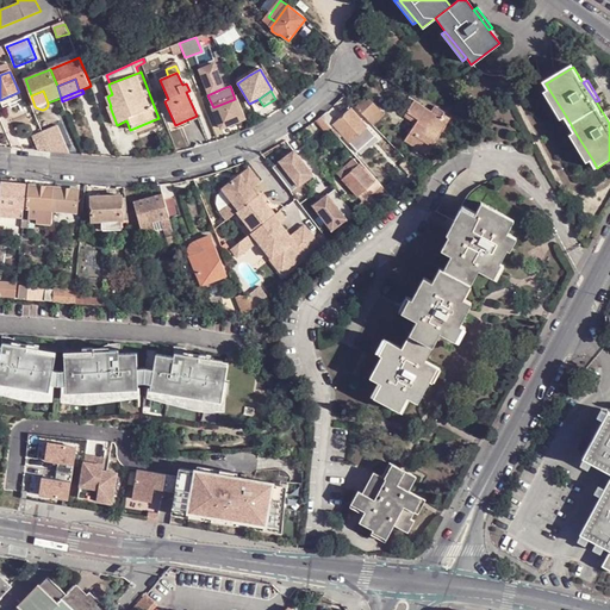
[(19,92),(0,100),(0,101),(4,109),(23,100),(19,92)]
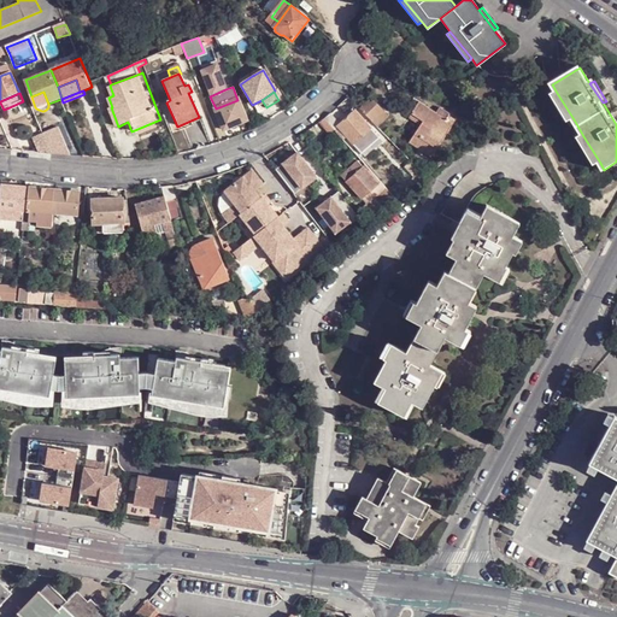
[(570,122),(574,119),(557,93),(552,94),(570,122)]
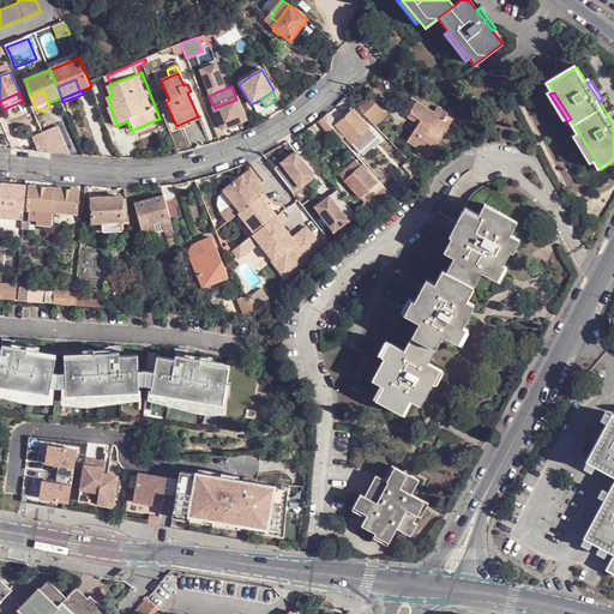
[(236,100),(215,108),(214,108),(223,130),(246,120),(236,100)]
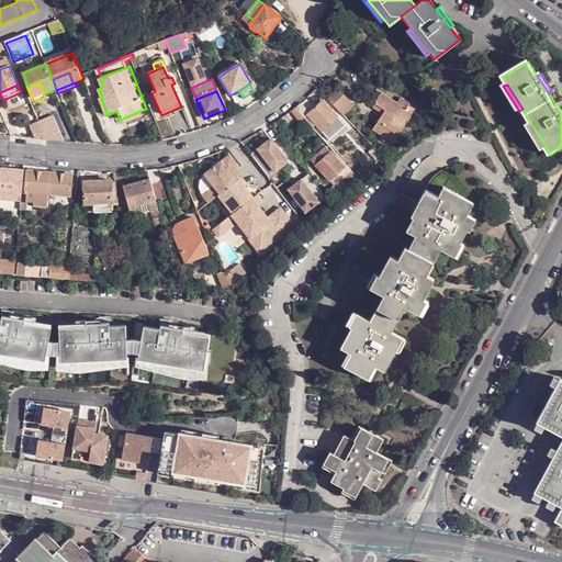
[(339,91),(329,100),(339,110),(349,101),(339,91)]
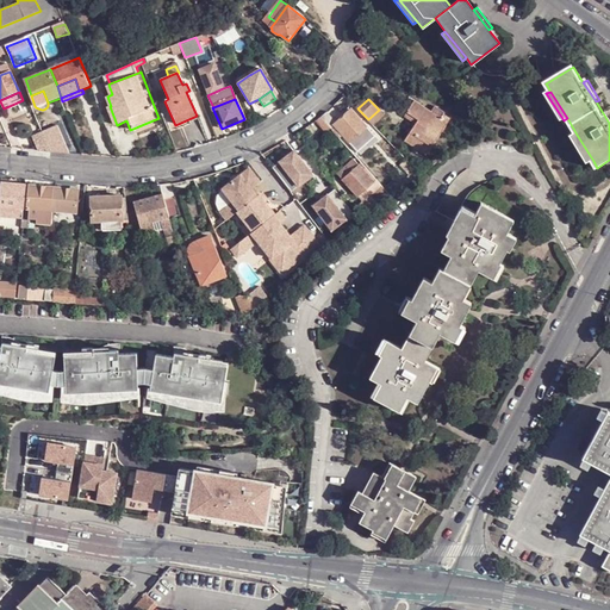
[(427,155),(450,119),(443,114),(442,118),(415,101),(408,113),(418,120),(405,141),(427,155)]
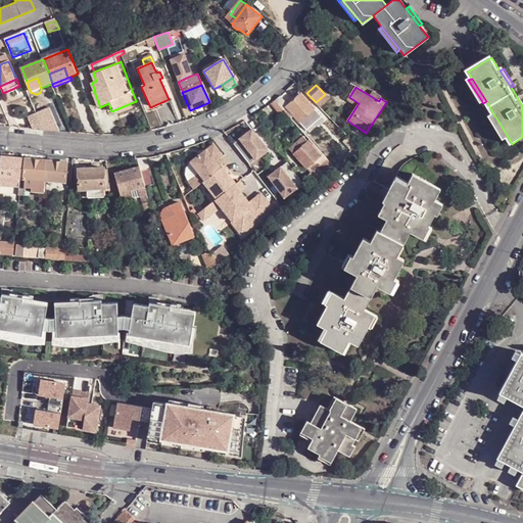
[(325,94),(316,102),(320,107),(329,99),(325,94)]
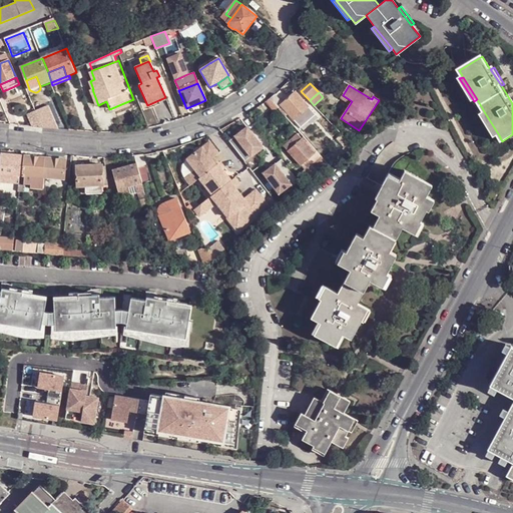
[(295,93),(283,102),(281,105),(288,113),(295,120),(309,108),(309,107),(295,93)]
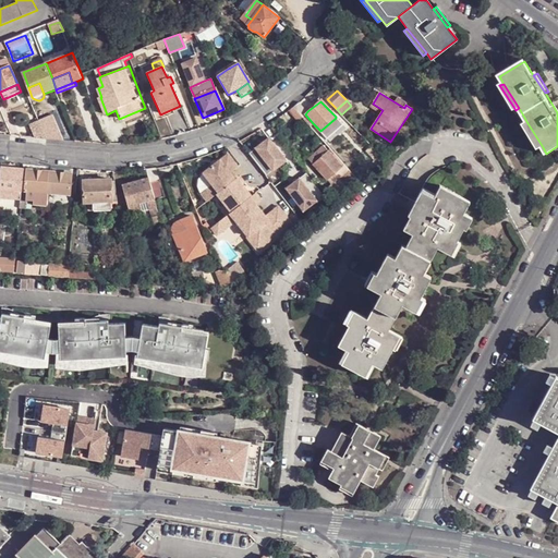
[(307,111),(301,102),(294,107),(302,117),(305,114),(307,111)]
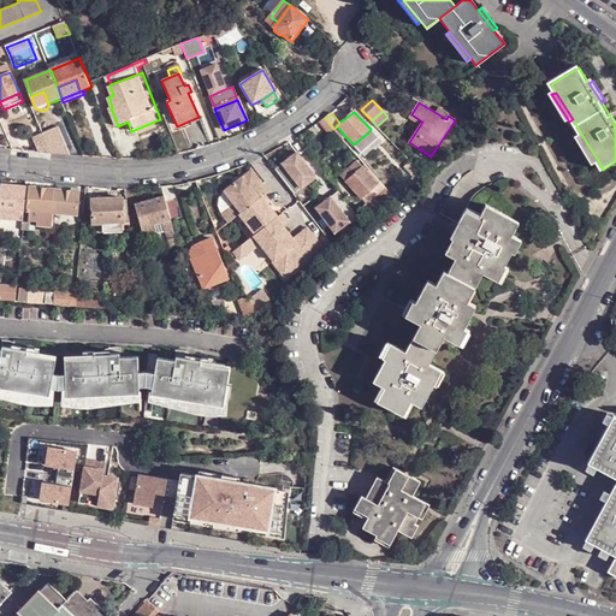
[(337,126),(333,129),(342,138),(345,136),(337,126)]
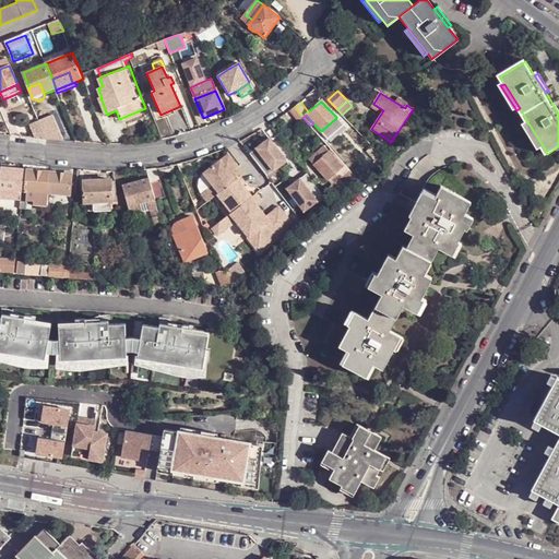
[(343,126),(336,118),(321,131),(329,139),(343,126)]
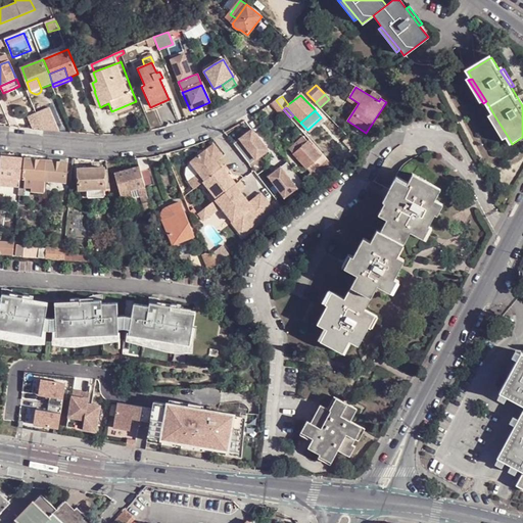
[(29,117),(34,130),(44,132),(37,115),(29,117)]
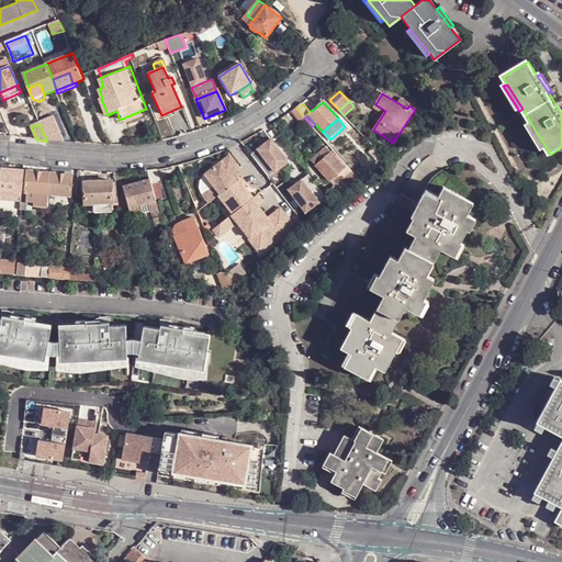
[(542,152),(547,148),(531,124),(527,126),(542,152)]
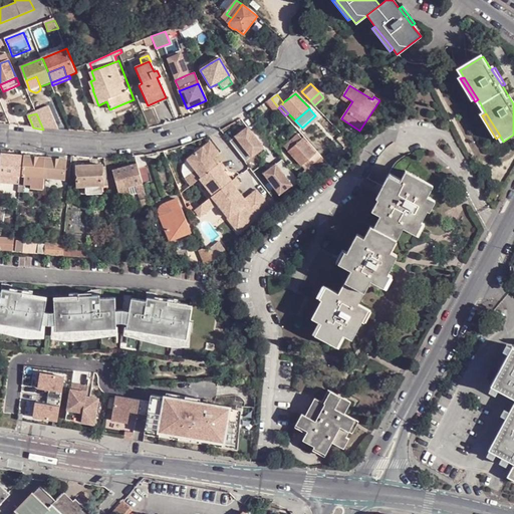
[(248,127),(230,142),(246,163),(258,154),(260,156),(266,151),(248,127)]
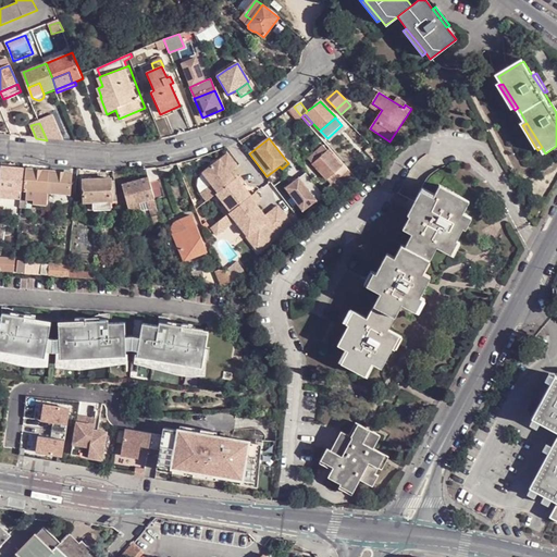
[(391,155),(399,147),(395,143),(386,149),(391,155)]
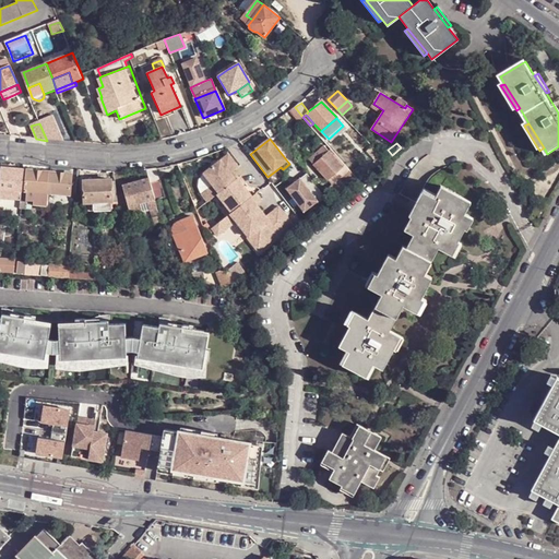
[(375,157),(379,153),(372,146),(367,152),(373,158),(375,157)]
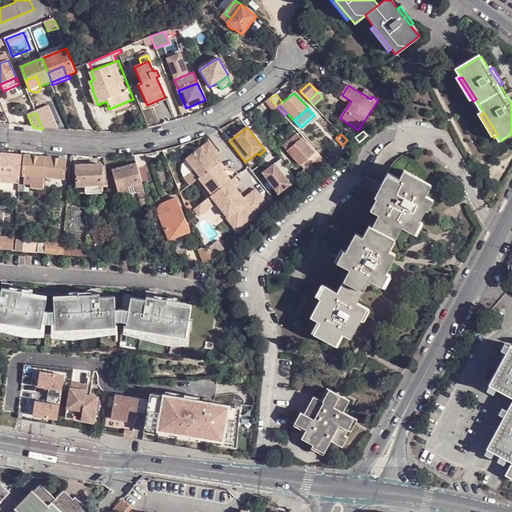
[(284,147),(288,152),(301,140),(297,135),(284,147)]
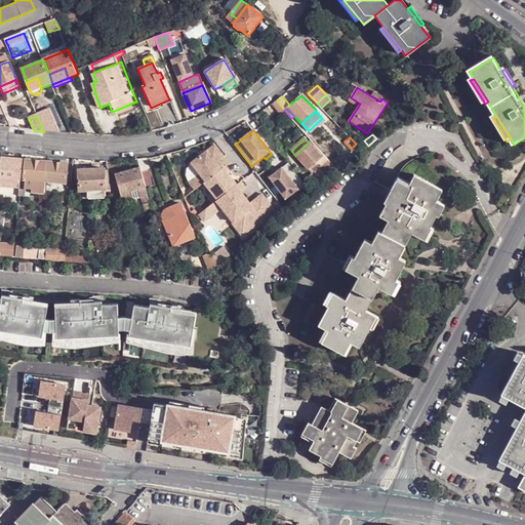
[(295,156),(308,169),(321,157),(309,144),(295,156)]
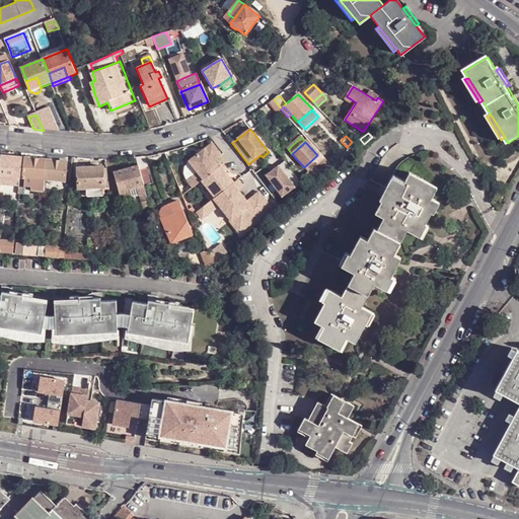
[(188,182),(193,190),(202,181),(216,199),(234,183),(226,173),(228,171),(223,164),(222,166),(219,168),(214,162),(217,160),(222,156),(212,144),(190,162),(198,173),(188,182)]
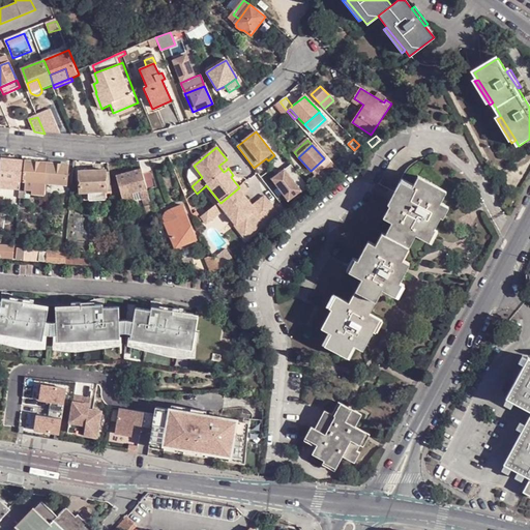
[(352,164),(360,156),(359,156),(356,153),(348,158),(352,164)]
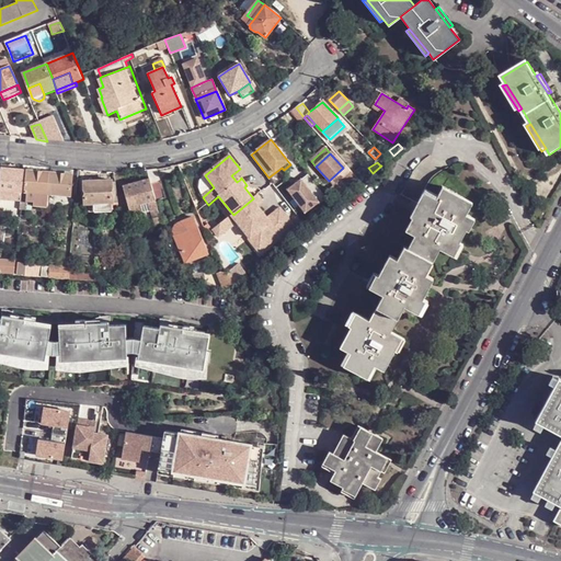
[(333,186),(351,170),(345,165),(343,168),(329,181),(333,186)]
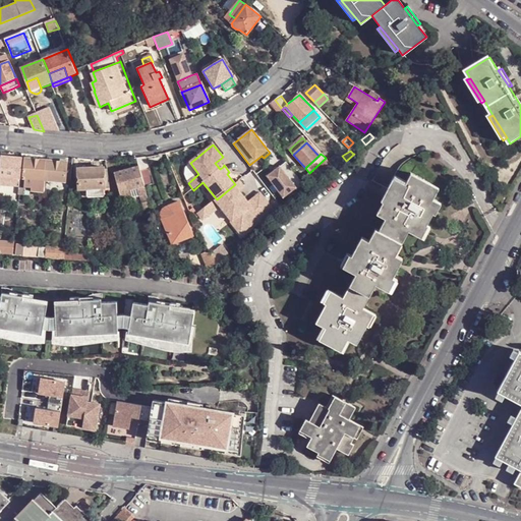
[(0,177),(19,179),(21,159),(0,157),(0,162),(0,177)]
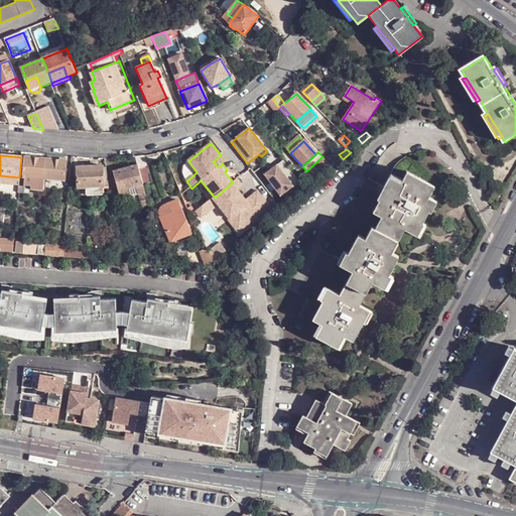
[(151,182),(145,156),(136,158),(138,164),(139,169),(143,185),(151,182)]
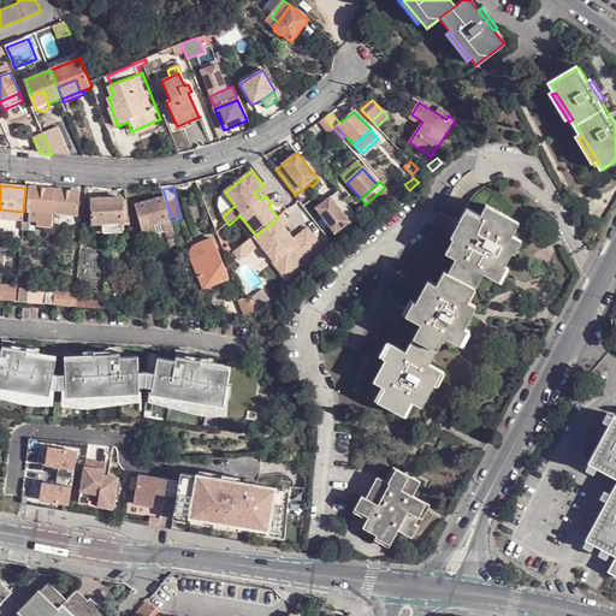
[(54,213),(55,191),(29,189),(28,211),(29,211),(54,213)]
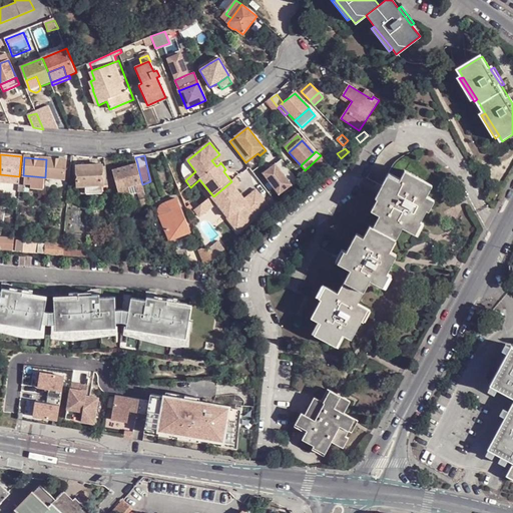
[(66,161),(46,159),(45,177),(65,179),(66,161)]
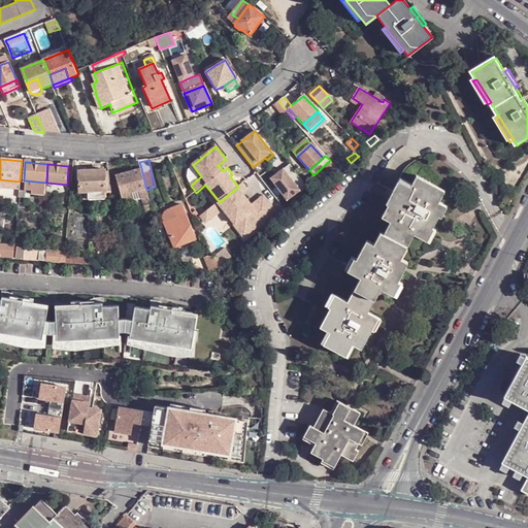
[(290,164),(272,178),(289,199),(300,190),(302,192),(308,187),(290,164)]
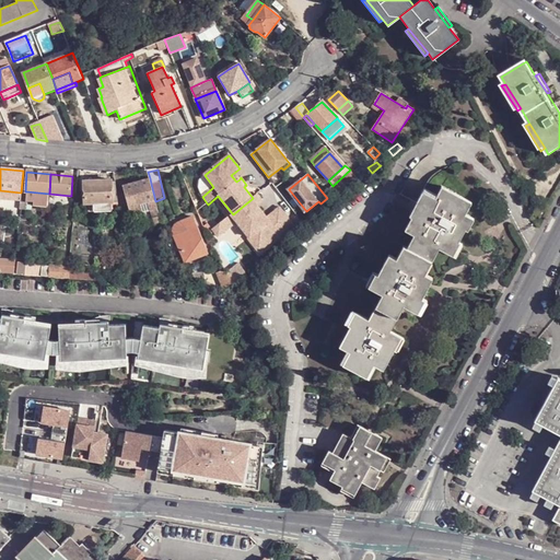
[(351,189),(360,183),(353,175),(345,183),(350,188),(351,189)]
